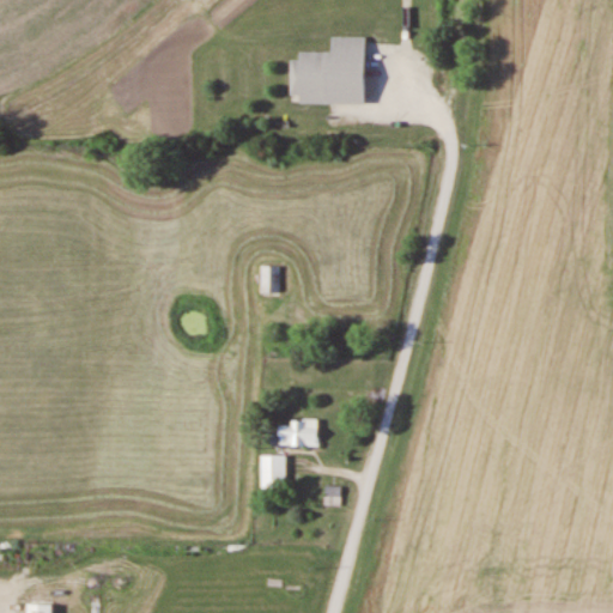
[(302,103),(335,103),(335,80),(328,80),(328,53),(302,53),(302,103)]
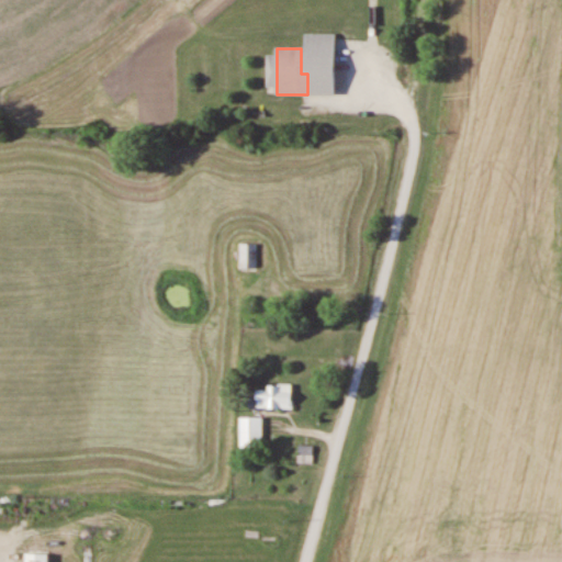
[(267,244),(240,244),(240,269),(258,269),(258,256),(267,256),(267,244)]
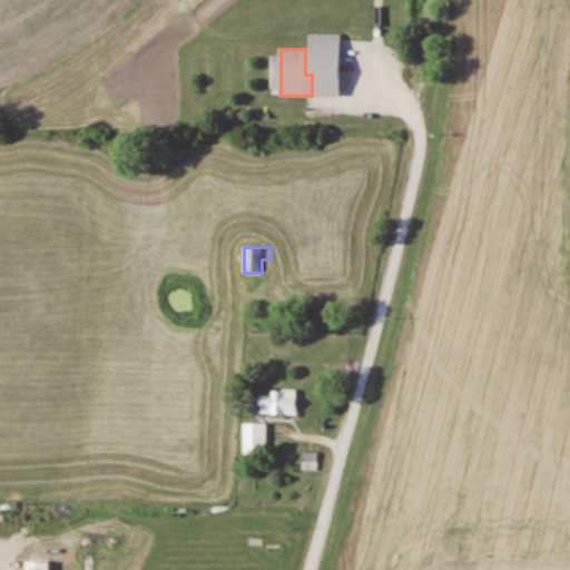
[(261,391),(261,414),(296,414),(296,391),(261,391)]
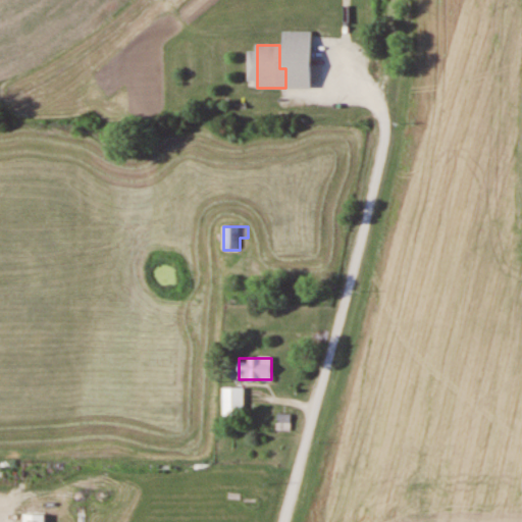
[(223,416),(245,416),(245,387),(223,387),(223,416)]
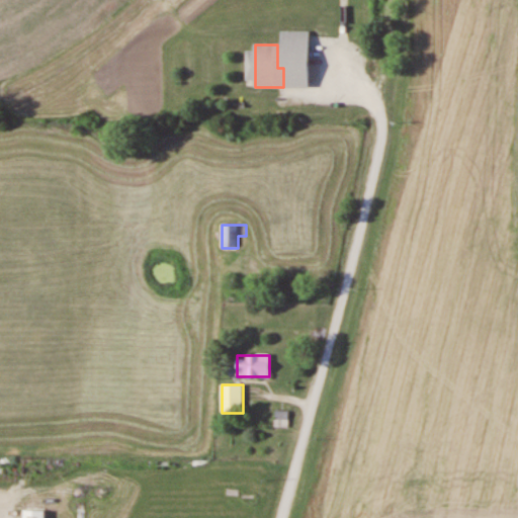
[(288,412),(277,411),(275,426),(287,427),(288,412)]
